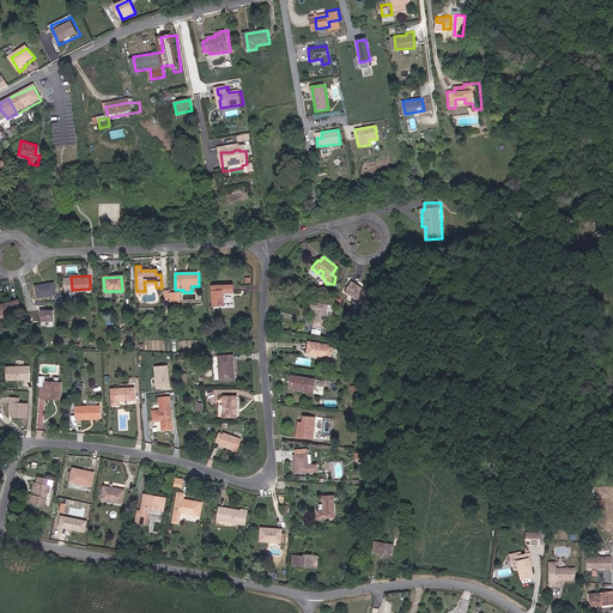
[(351,280),(344,292),(364,303),(371,291),(351,280)]
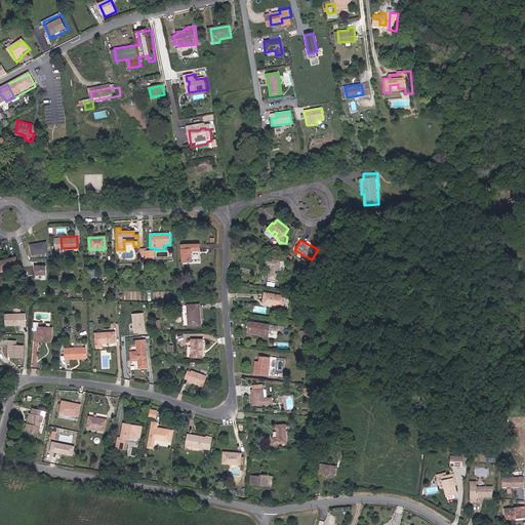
[(30,244),(32,255),(48,252),(47,241),(30,244)]
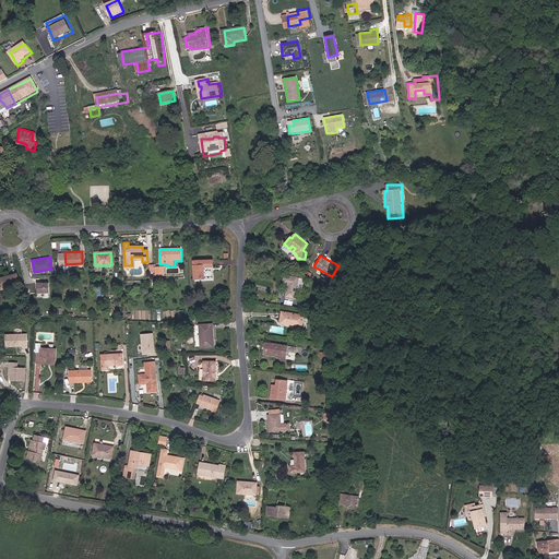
[(213,278),(213,266),(213,260),(193,261),(193,278),(203,278),(213,278)]
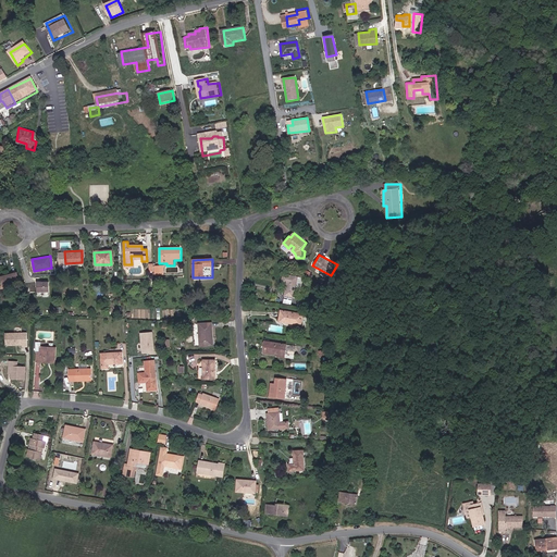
[(164,274),(164,265),(155,264),(155,274),(164,274)]
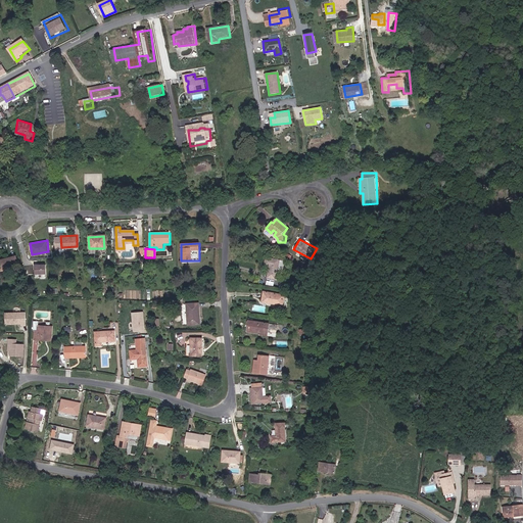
[(0,257),(0,268),(1,271),(17,267),(13,254),(0,257)]
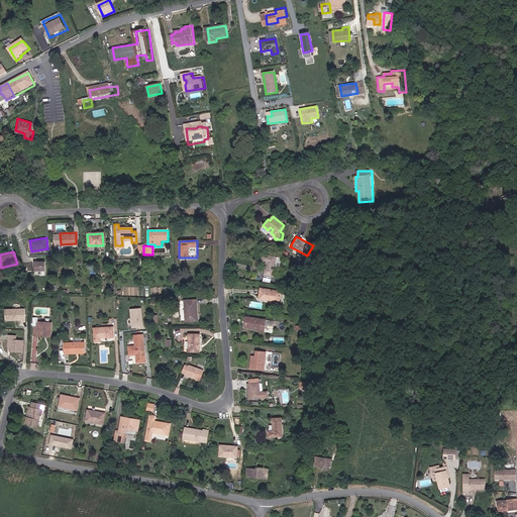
[(274,277),(278,259),(264,255),(263,264),(268,265),(266,275),(274,277)]
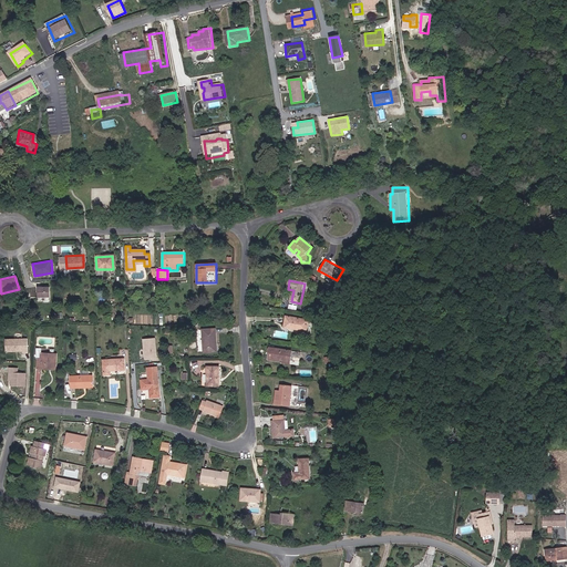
[(38,297),(51,297),(51,287),(38,287),(38,297)]
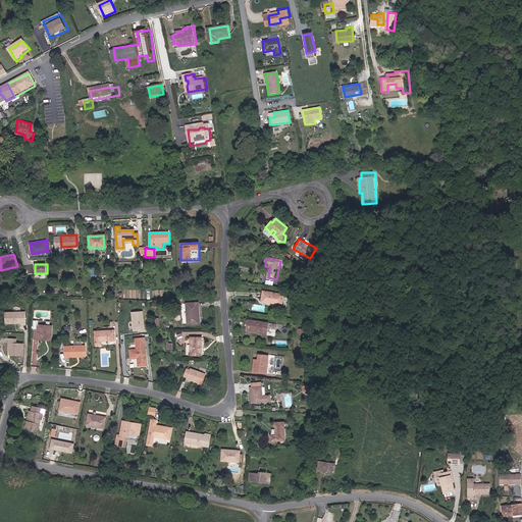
[(265,302),(284,306),(286,295),(267,291),(265,302)]
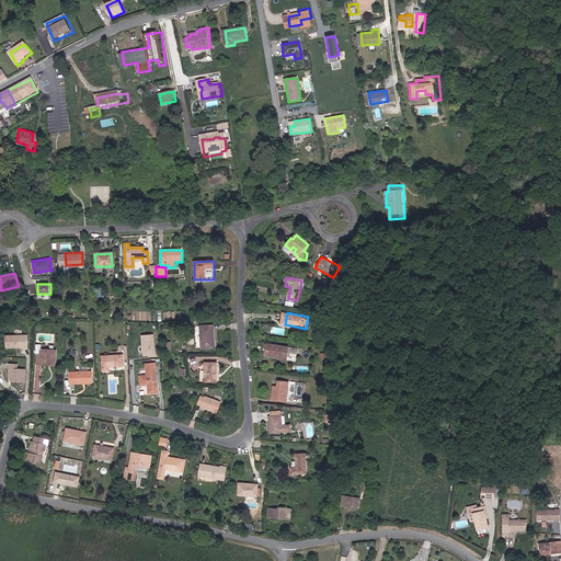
[(202,327),(203,347),(212,346),(212,338),(215,338),(214,325),(202,327)]
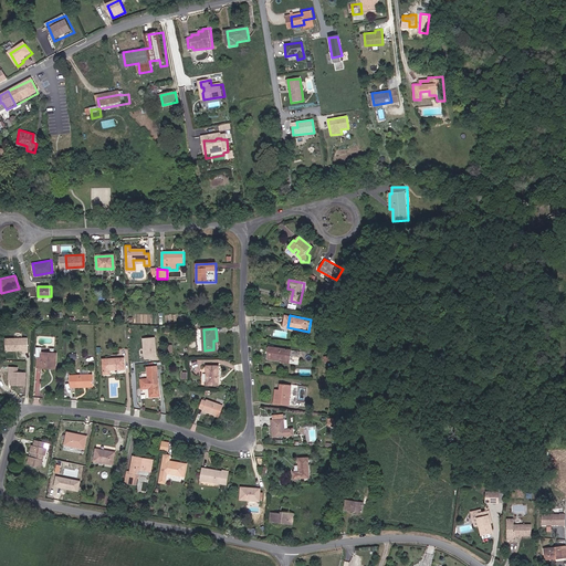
[(27,338),(4,338),(6,352),(28,350),(27,338)]
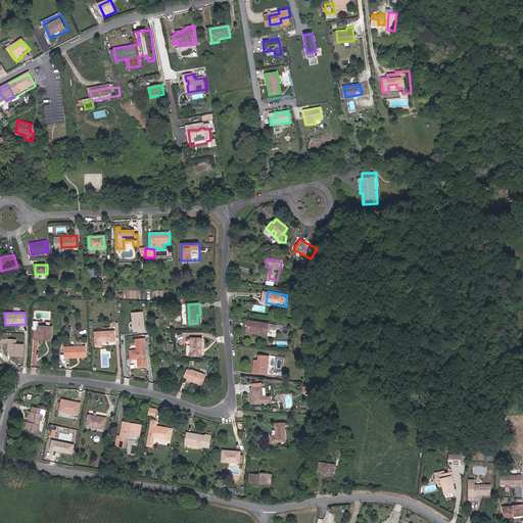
[(142,313),(132,313),(133,332),(144,331),(142,313)]
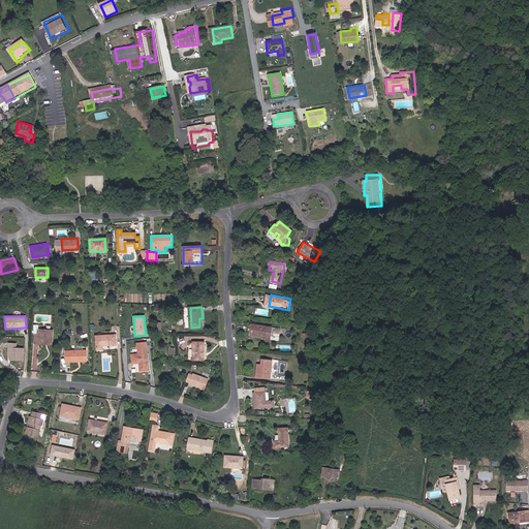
[(272,336),(281,338),(283,330),(253,323),(252,334),(272,337),(272,336)]
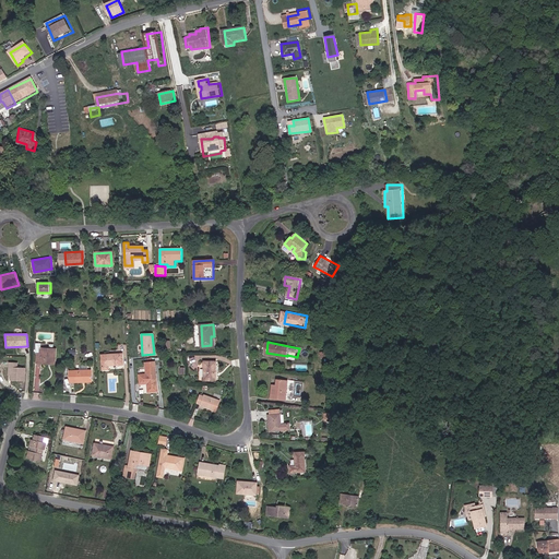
[(37,367),(55,368),(57,348),(43,348),(43,346),(36,346),(36,356),(37,356),(37,367)]
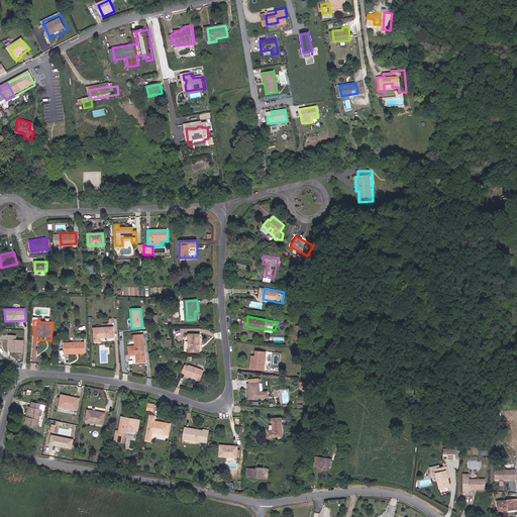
[(104,336),(114,336),(114,328),(96,328),(96,342),(103,342),(104,336)]
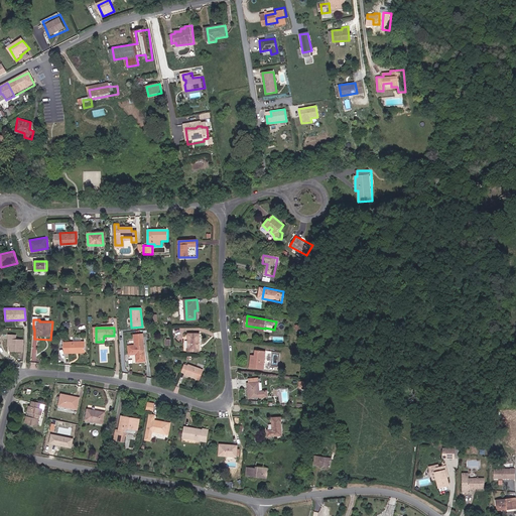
[(16,334),(7,334),(6,340),(9,340),(9,352),(22,353),(23,341),(15,340),(16,334)]
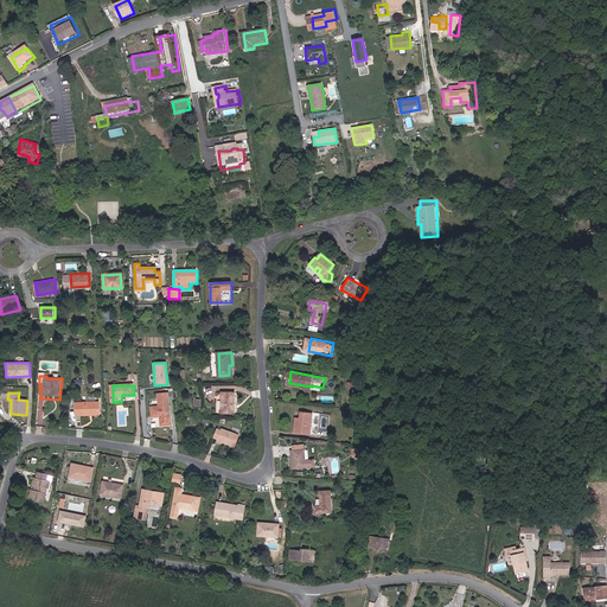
[(236,394),(223,393),(223,413),(236,414),(236,394)]
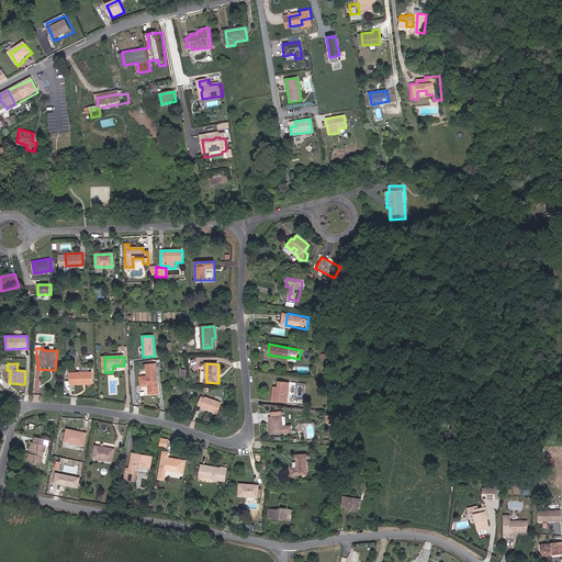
[(92,372),(70,372),(69,384),(91,384),(92,372)]
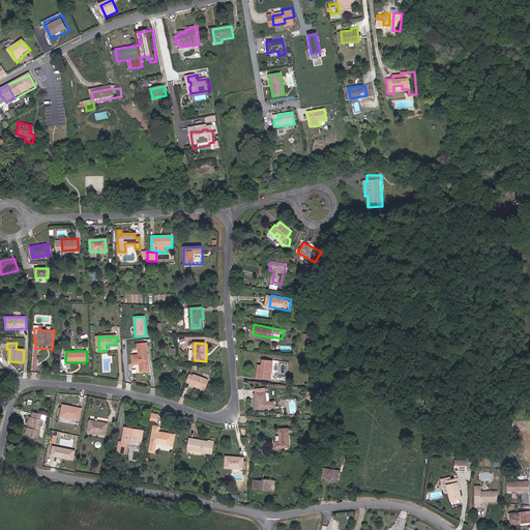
[(139,365),(139,373),(149,373),(148,355),(131,355),(133,365),(139,365)]
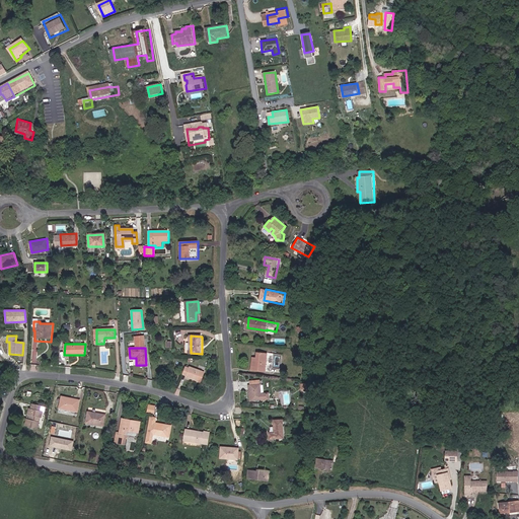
[(256,357),(252,357),(252,362),(251,370),(266,372),(267,362),(273,363),(274,353),(268,352),(268,353),(257,352),(256,357)]
